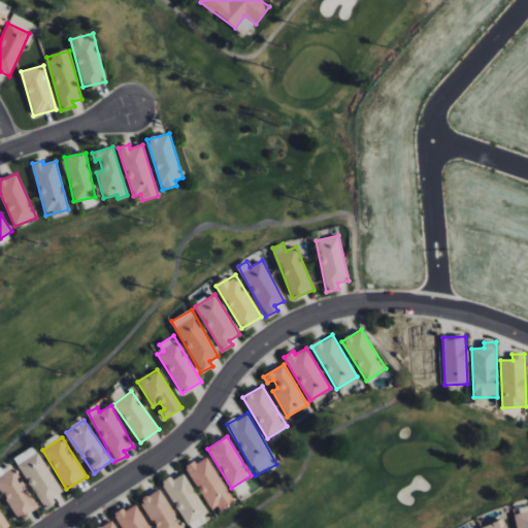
[(63,492),(34,446),(13,459),(45,509),(55,503),(53,498),(63,492)]
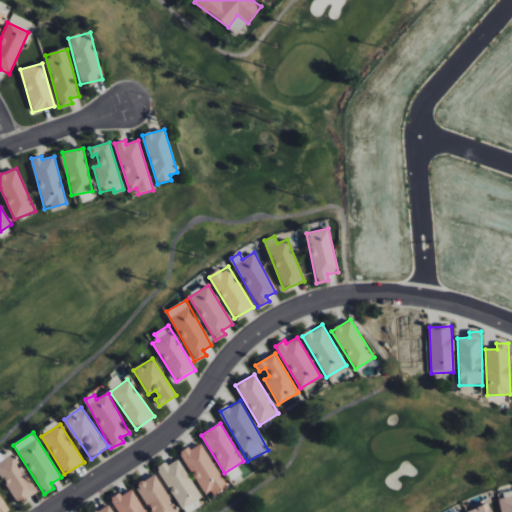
[(226,486),(201,442),(181,454),(206,498),(226,486)]
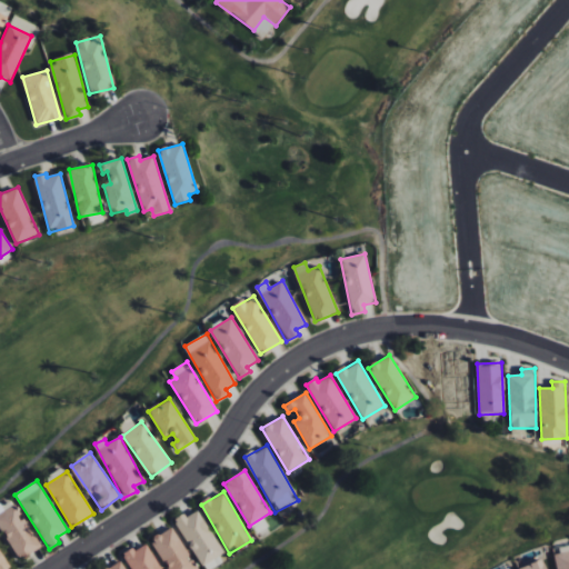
[(0,513),(0,528),(20,560),(41,547),(15,505),(0,513)]
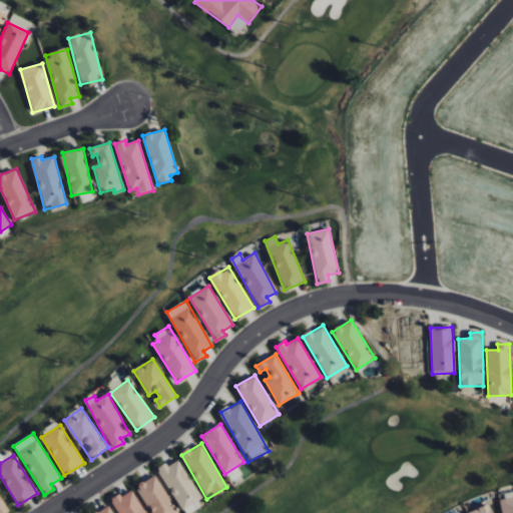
[(200,499),(179,459),(159,469),(179,510),(200,499)]
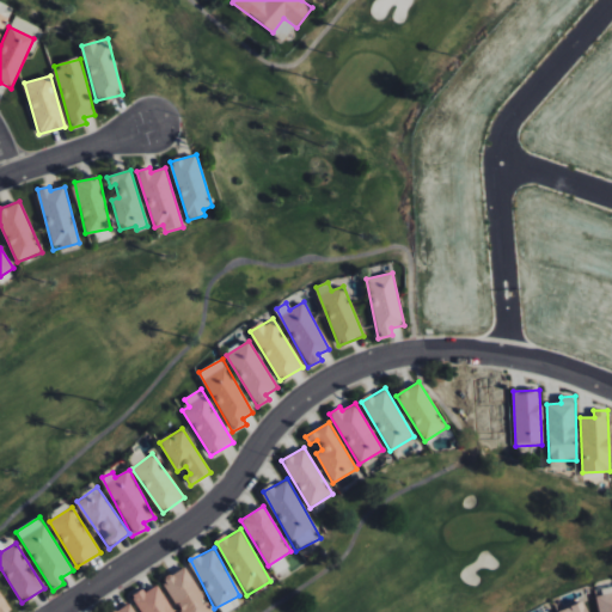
[(181,611),(209,611),(188,567),(164,577),(181,611)]
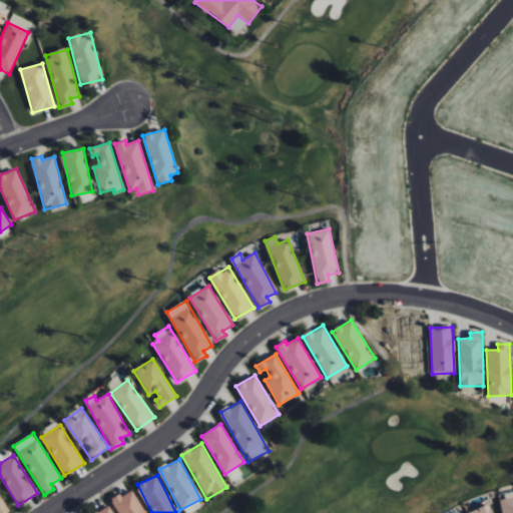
[(145,512),(133,489),(112,500),(119,512),(145,512)]
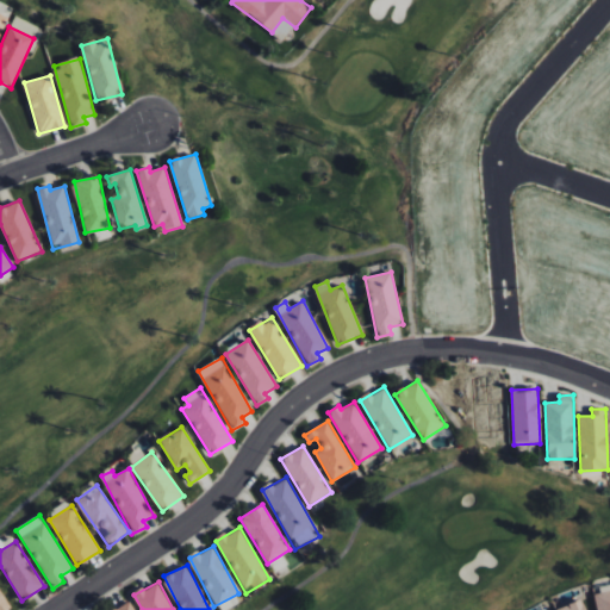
[(598,609),(609,609),(609,585),(596,587),(598,609)]
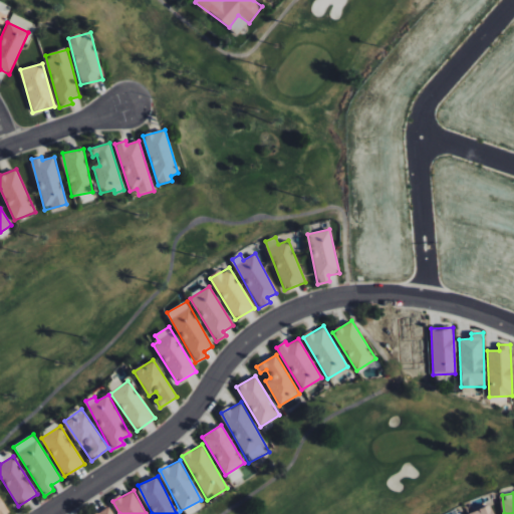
[(0,513),(7,513),(8,513),(0,497),(0,513)]
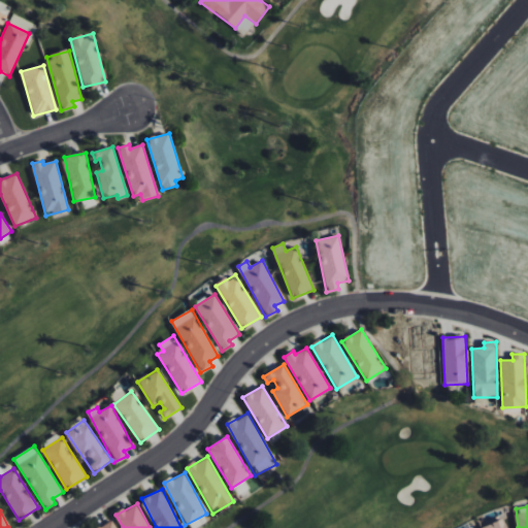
[(507,527),(504,519),(482,527),(507,527)]
